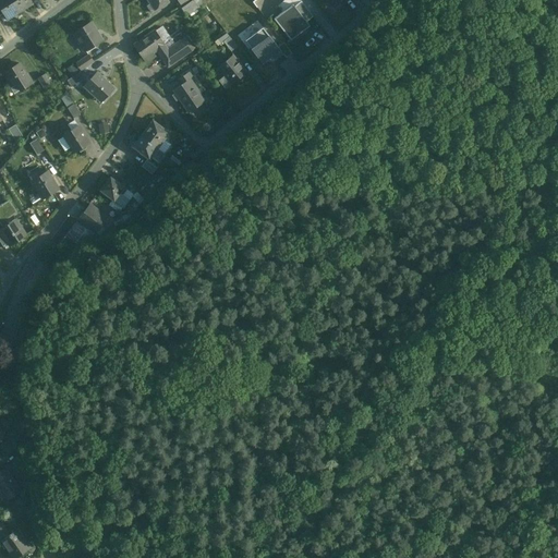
[(12,0),(0,0),(0,8),(8,20),(20,12),(12,0)]
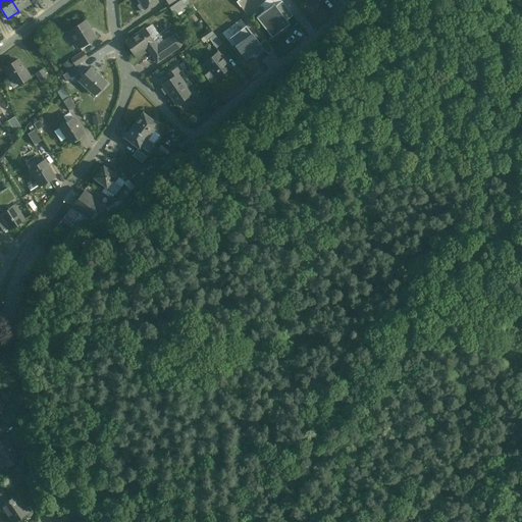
[(28,0),(11,0),(18,11),(31,4),(28,0)]
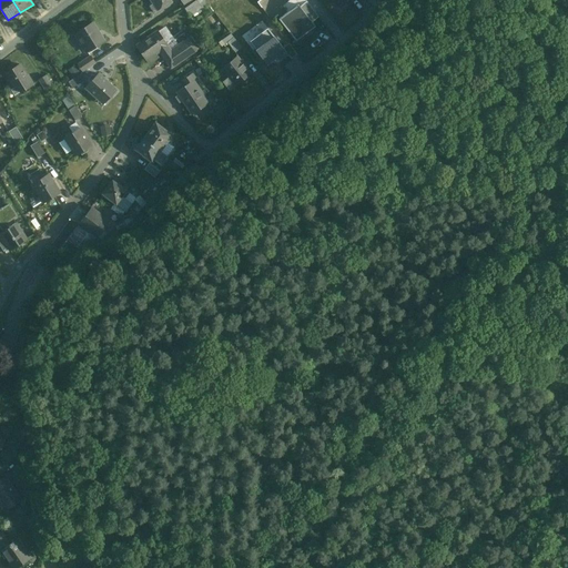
[(150,0),(153,4),(151,6),(154,11),(171,1),(170,0),(150,0)]
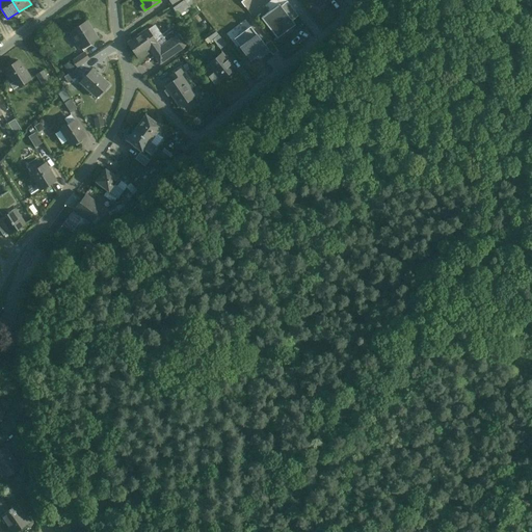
[(184,0),(173,8),(178,15),(189,7),(184,0)]
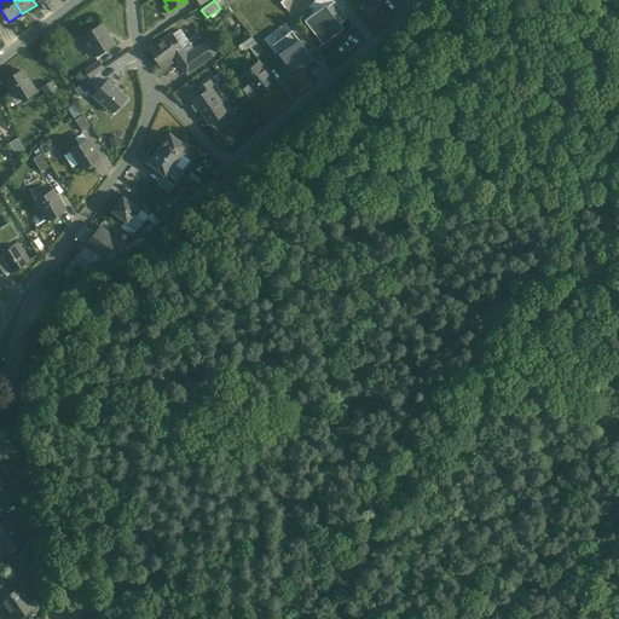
[(347,18),(334,1),(327,7),(340,24),(347,18)]
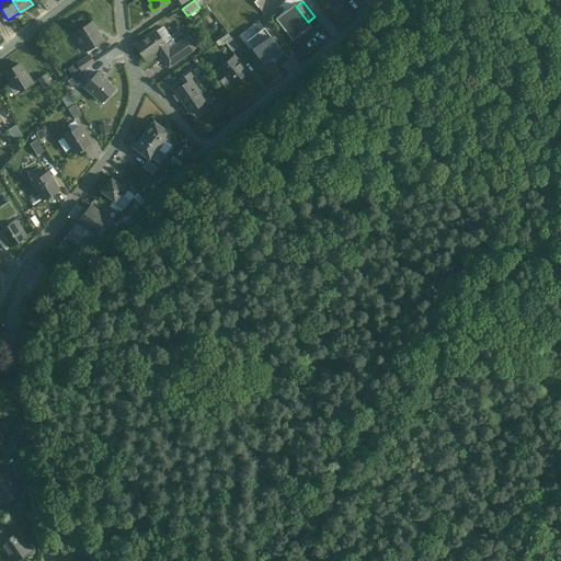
[(294,4),(275,19),(293,41),(306,30),(304,25),(308,22),(296,7),(294,4)]
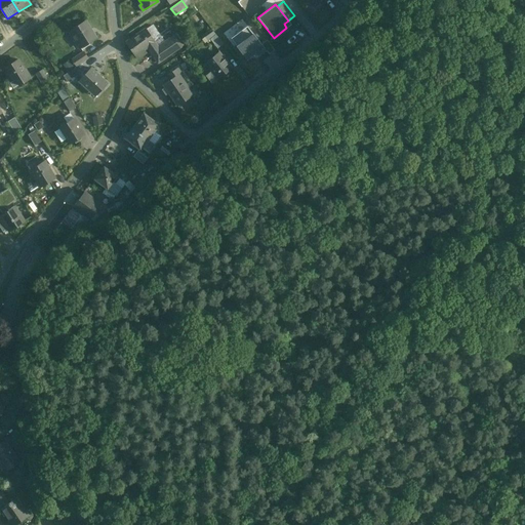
[(97,38),(86,21),(71,31),(82,47),(97,38)]
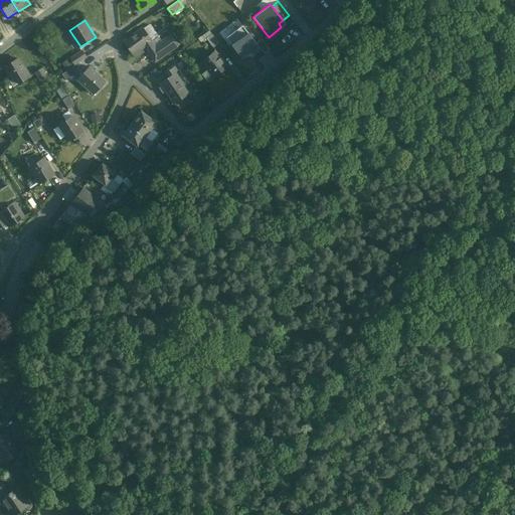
[(161,41),(150,24),(143,28),(151,41),(154,45),(161,41)]
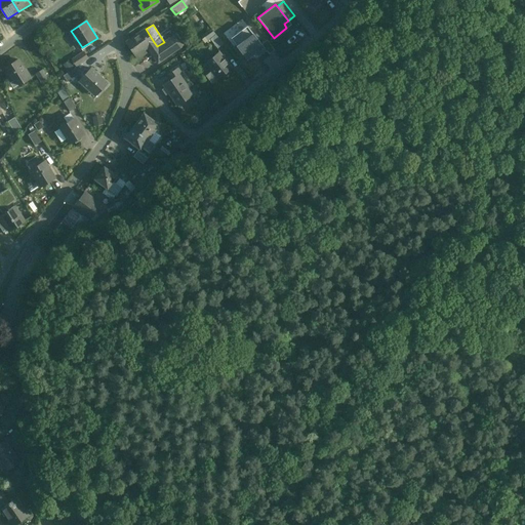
[(246,26),(231,38),(247,59),(264,47),(246,26)]
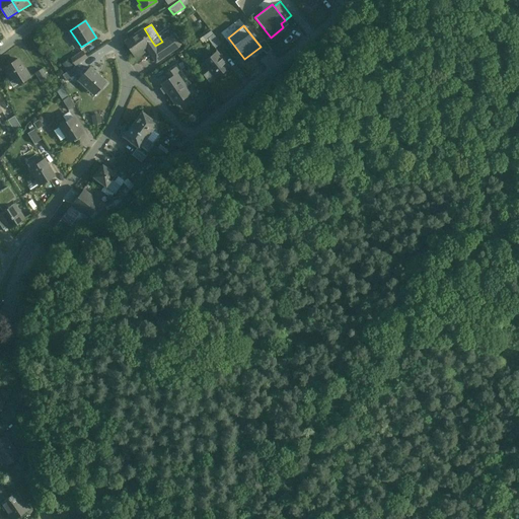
[(144,28),(126,42),(134,55),(136,53),(139,56),(143,53),(141,50),(145,47),(152,42),(144,28)]
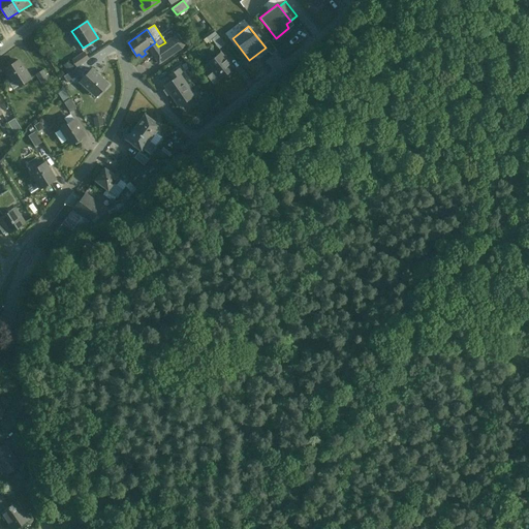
[(165,42),(158,47),(155,42),(148,48),(158,63),(184,47),(177,35),(165,42)]
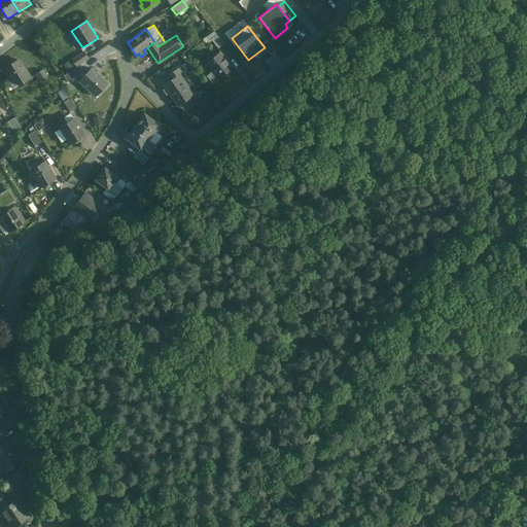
[(224,44),(217,35),(211,39),(218,48),(224,44)]
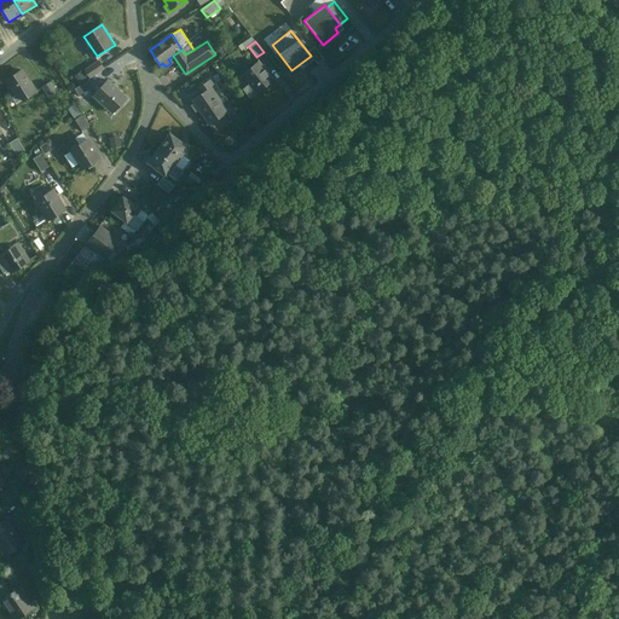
[(99,61),(85,70),(90,77),(104,68),(99,61)]
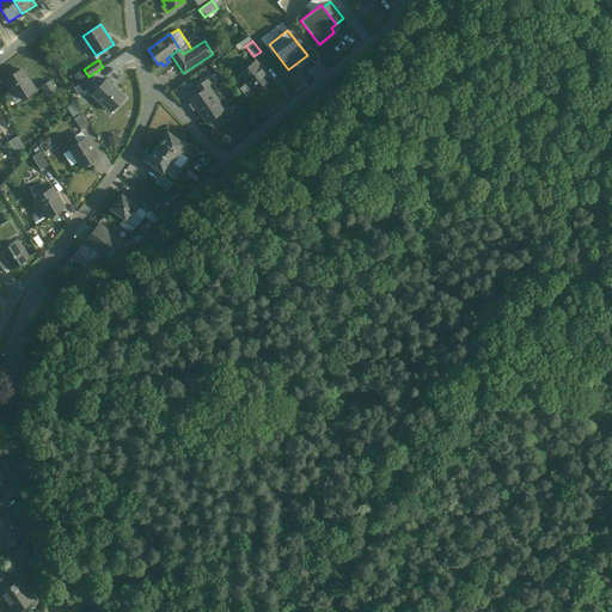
[(255,61),(239,73),(254,91),(267,81),(259,72),(261,71),(255,61)]
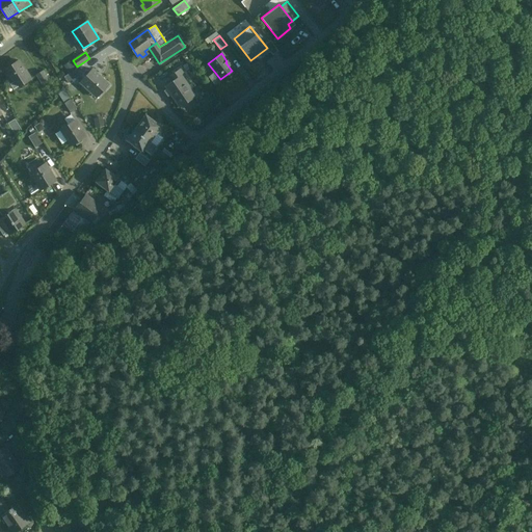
[(20,59),(5,68),(12,82),(17,80),(20,85),(32,78),(27,70),(26,71),(20,59)]
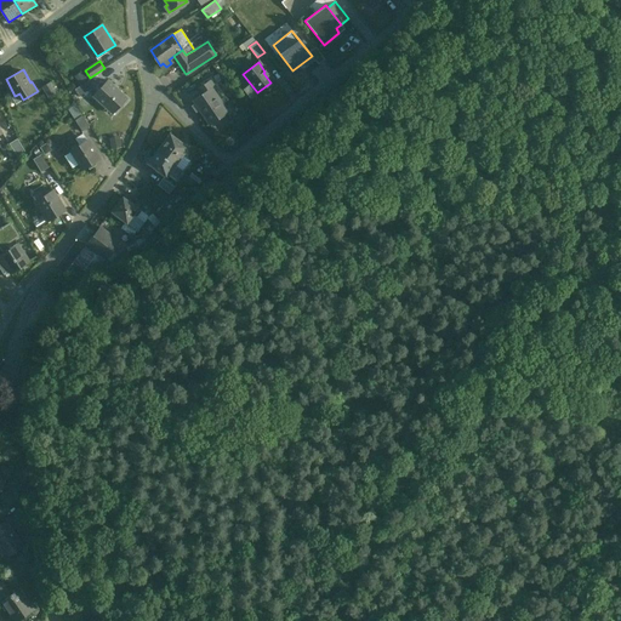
[(75,74),(79,83),(87,80),(84,72),(75,74)]
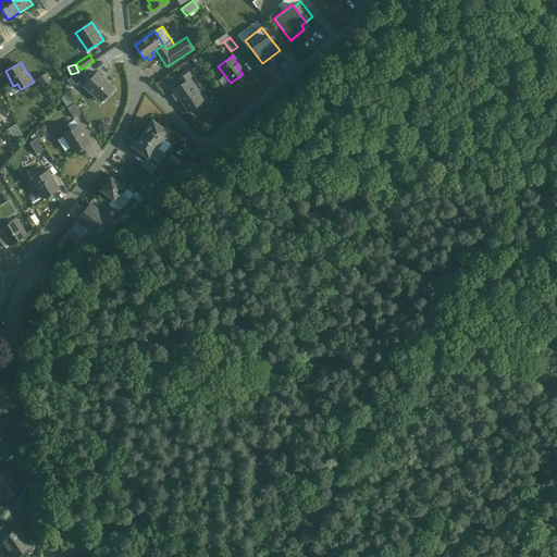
[(79,72),(67,81),(72,86),(84,78),(79,72)]
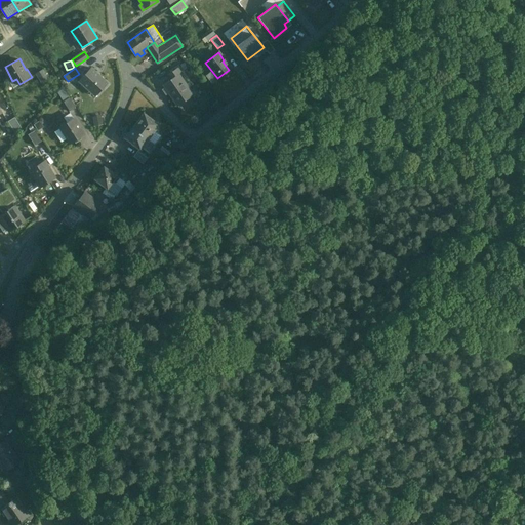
[(108,83),(91,68),(79,80),(90,90),(92,88),(98,93),(108,83)]
